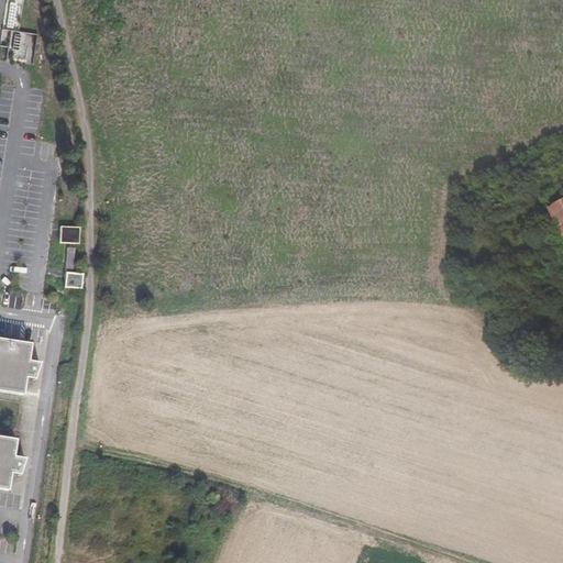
[(23,0),(7,0),(2,30),(18,32),(23,0)]
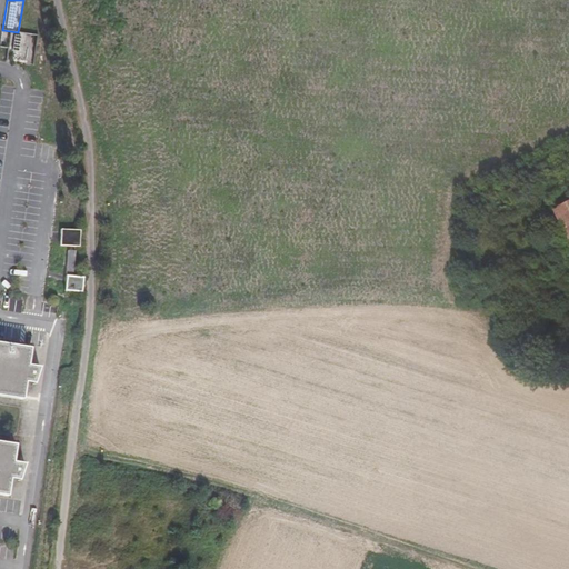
[(18,32),(2,30),(0,45),(7,46),(5,61),(33,66),(38,35),(18,32)]
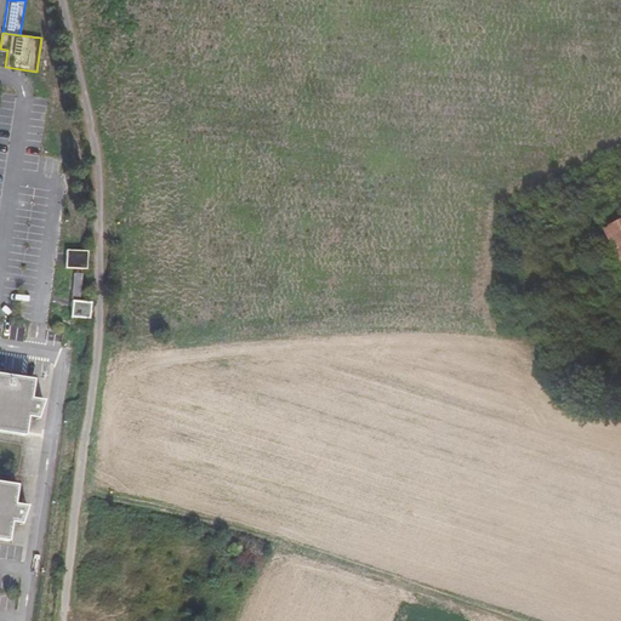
[(620,255),(620,221),(608,228),(620,255)]
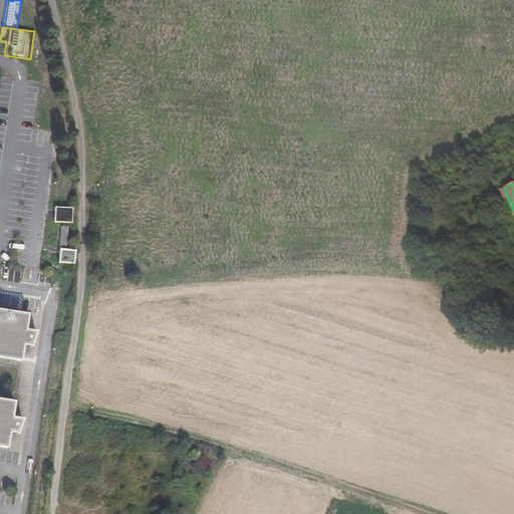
[(72,213),(54,212),(54,225),(72,226),(72,213)]
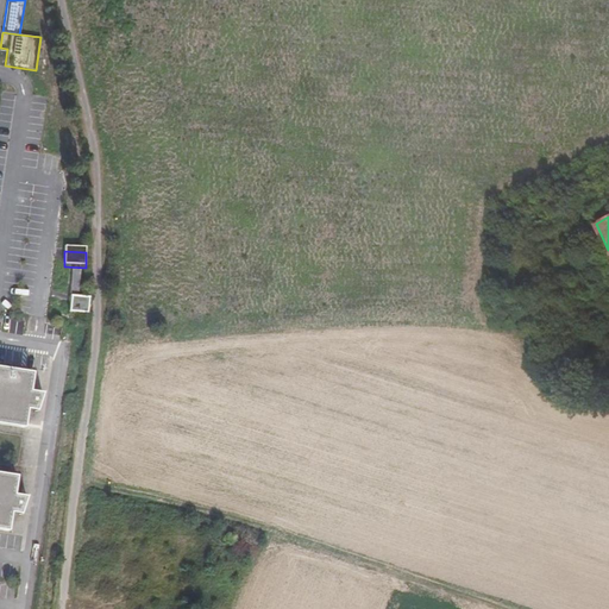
[(87,296),(70,294),(68,311),(86,313),(87,296)]
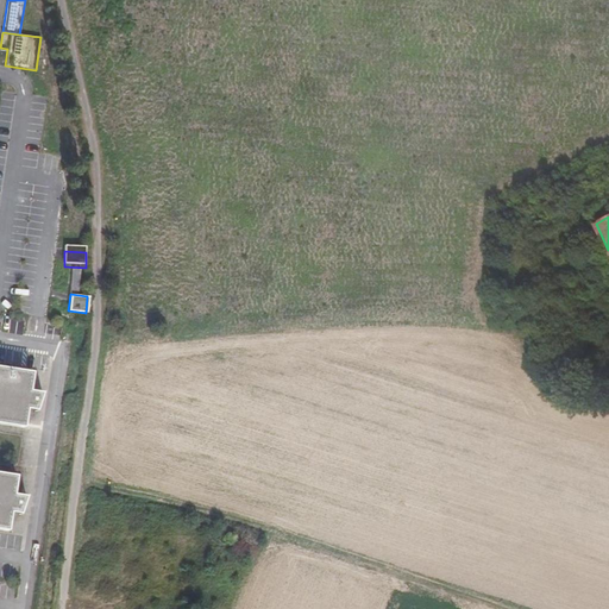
[(0,527),(11,529),(14,510),(23,513),(30,495),(18,494),(20,475),(0,471),(0,421),(27,426),(30,407),(39,409),(45,391),(32,389),(36,370),(0,364),(0,527)]
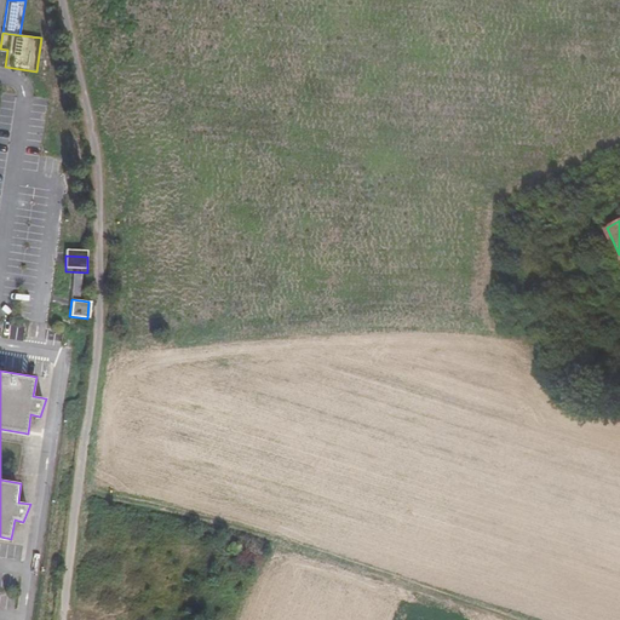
All buildings are outlined.
